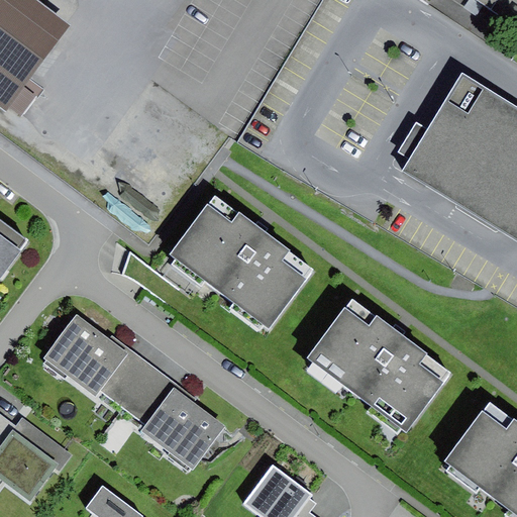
[(0,0),(0,102),(7,108),(7,107),(23,86),(69,26),(34,0),(0,0)]
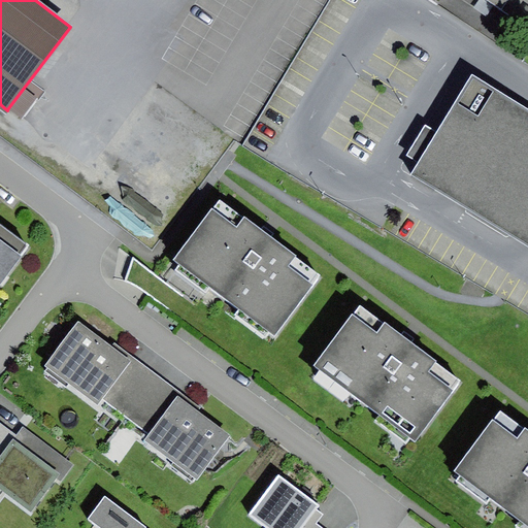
[(527,0),(484,0),(527,28),(527,0)]
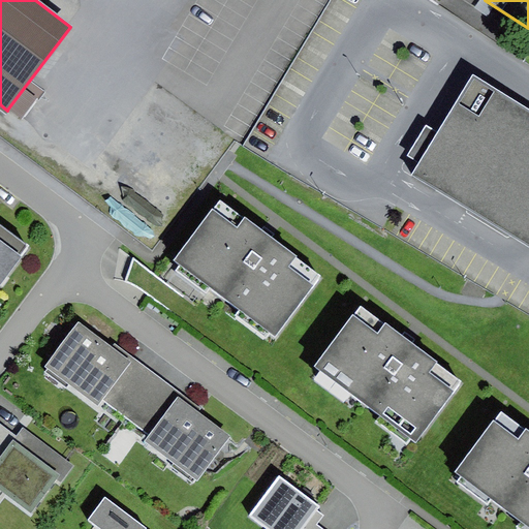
[(528,109),(472,74),(438,132),(419,163),(411,176),(528,253),(528,109)]
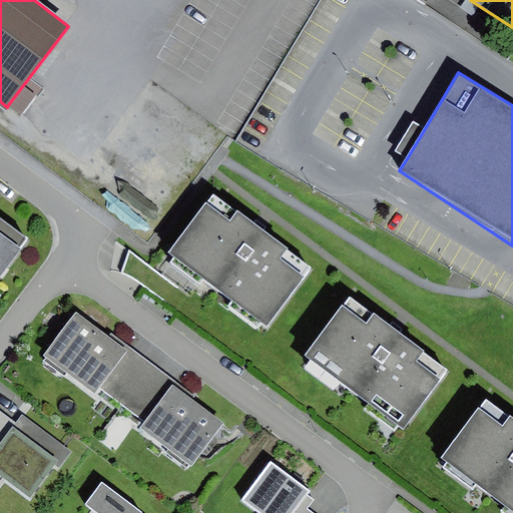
[(36,95),(23,85),(7,106),(21,116),(36,95)]
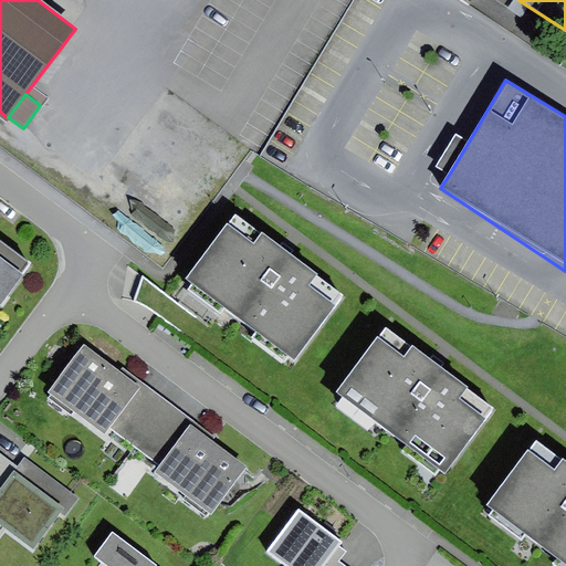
[(437,168),(449,175),(469,142),(457,135),(437,168)]
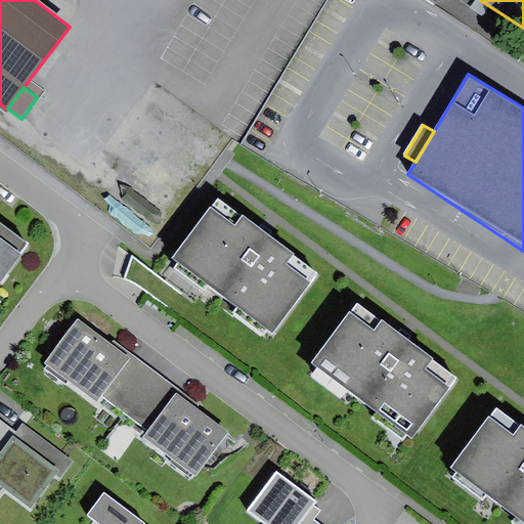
[(263,232),(217,198),(172,258),(273,332),(317,272),(263,232)]
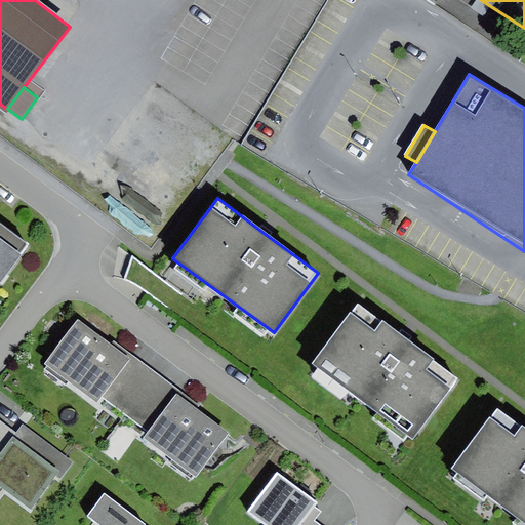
[(0,283),(30,244),(0,220),(0,283)]
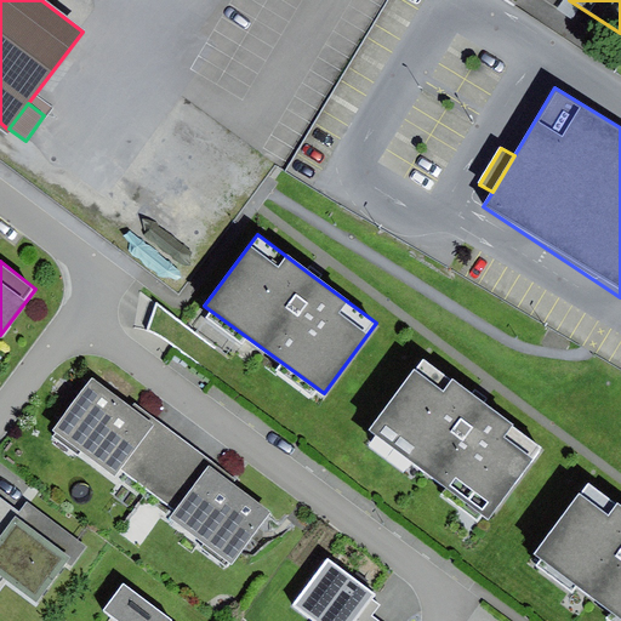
[(479,399),(423,359),(370,429),(489,517),(541,446),(479,399)]
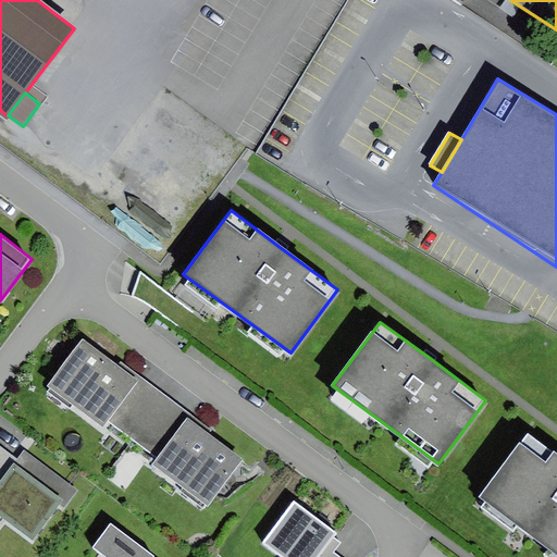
[(139,381),(84,339),(48,387),(104,429),(108,422),(139,381)]
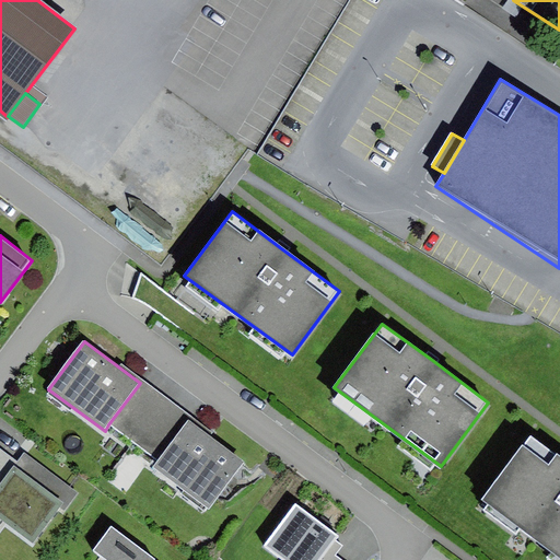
[(140,383),(108,424),(159,462),(189,419),(140,383)]
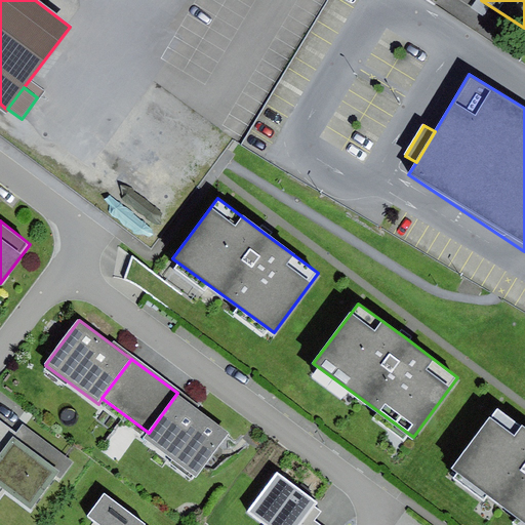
[(231,433),(177,393),(149,433),(145,438),(198,478),(231,433)]
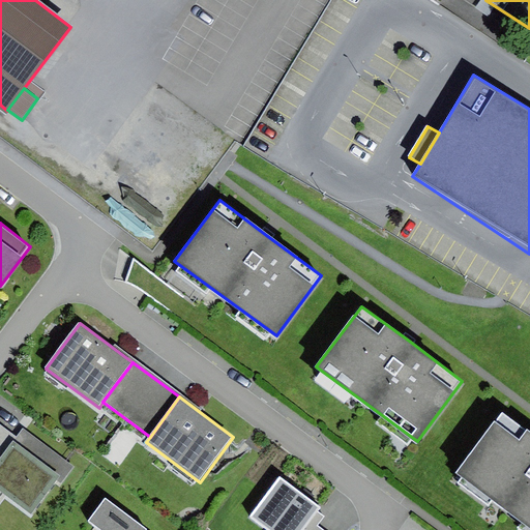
[(529,434),(501,413),(457,472),(529,526),(529,434)]
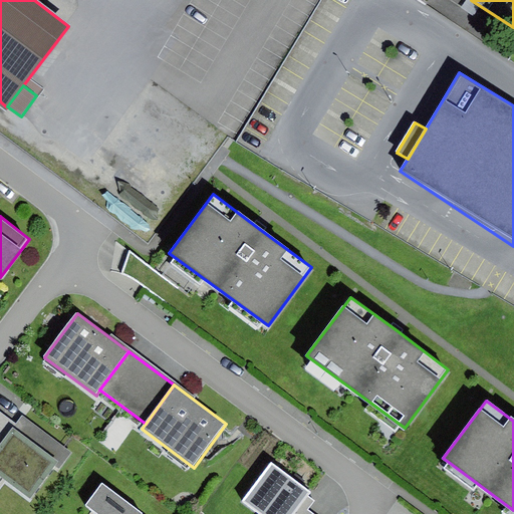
[(22,416),(13,428),(58,461),(63,465),(72,453),(22,416)]
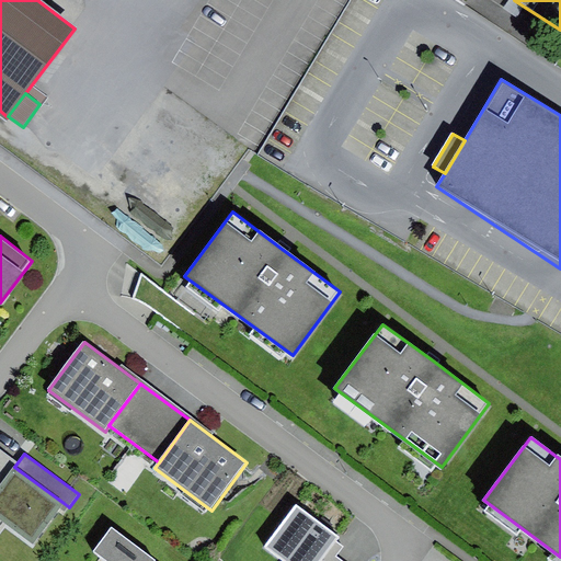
[(64,503),(14,467),(0,485),(0,519),(33,545),(64,503)]
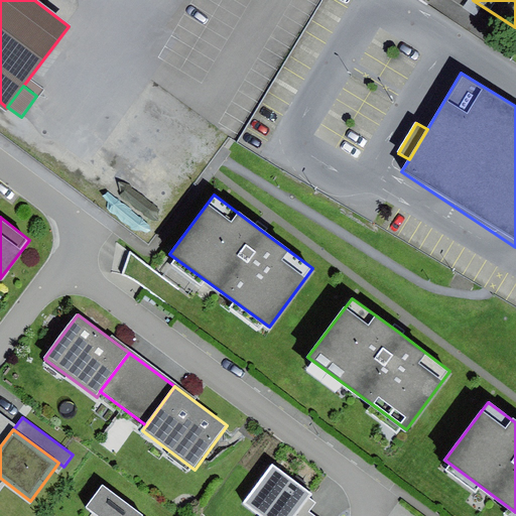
[(312,494),(272,464),(243,503),(260,515),(295,515),(309,499),(312,494)]
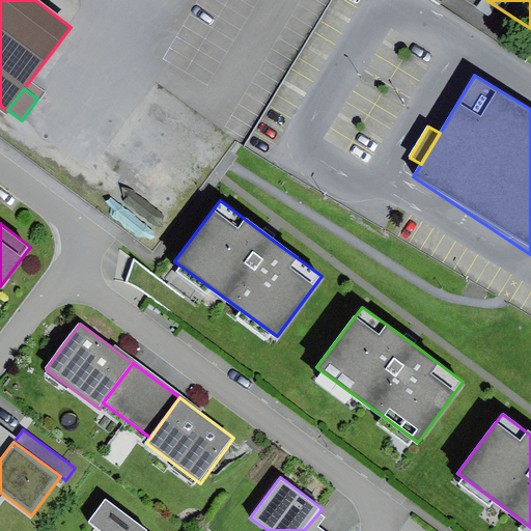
[(147,530),(148,530),(106,498),(88,522),(100,530),(147,530)]
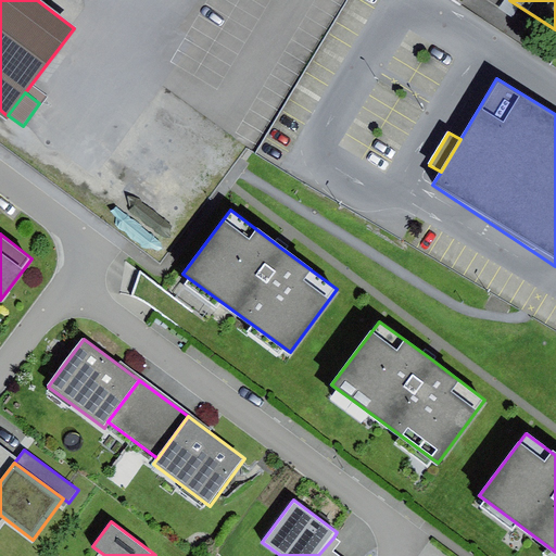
[(340,543),(333,538),(318,555),(339,555),(333,552),(340,543)]
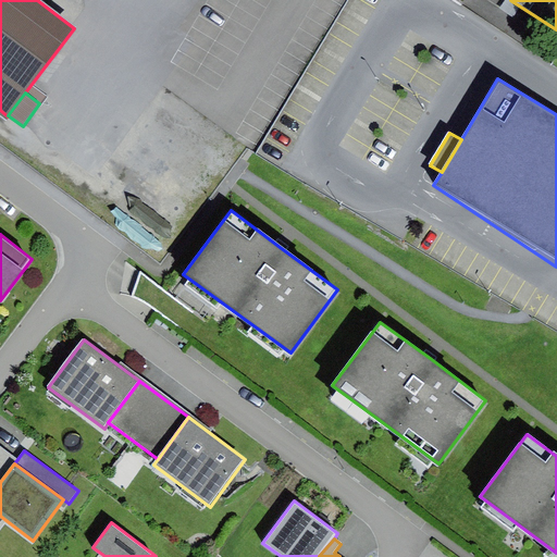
All buildings are outlined.
